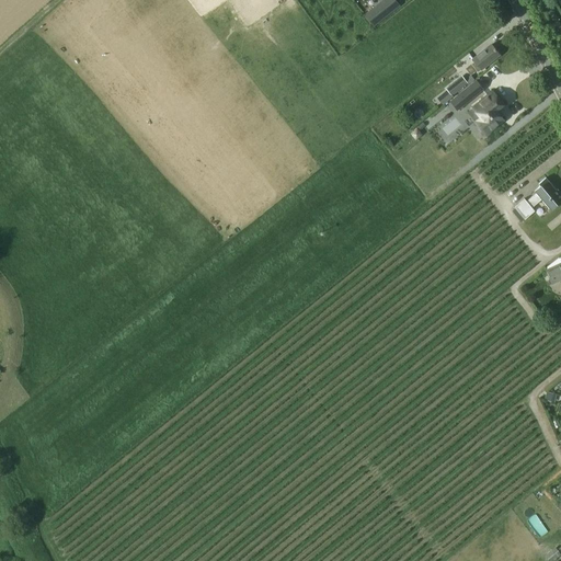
[(393,0),(384,0),(365,16),(373,26),(399,6),(393,0)]
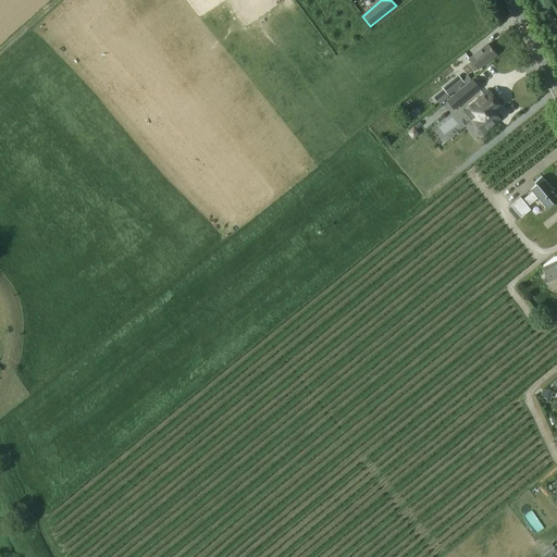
[(478,70),(496,54),(487,45),(470,59),(471,61),(468,64),(472,70),(477,67),(478,70)]
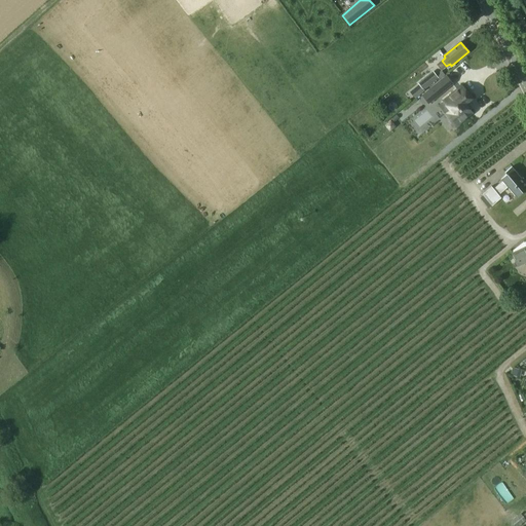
[(439,79),(445,75),(442,71),(436,76),(439,79)]
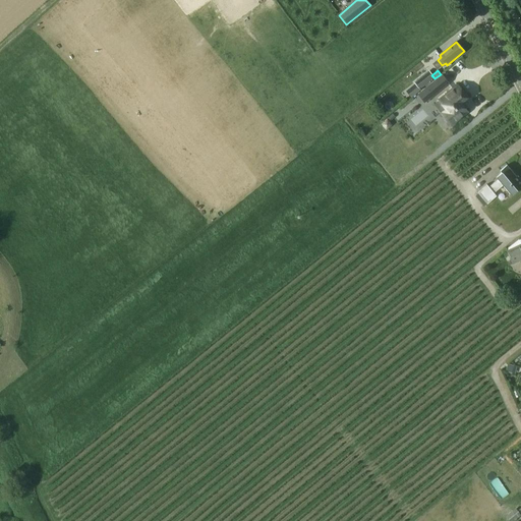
[(428,71),(414,83),(419,90),(435,78),(428,71)]
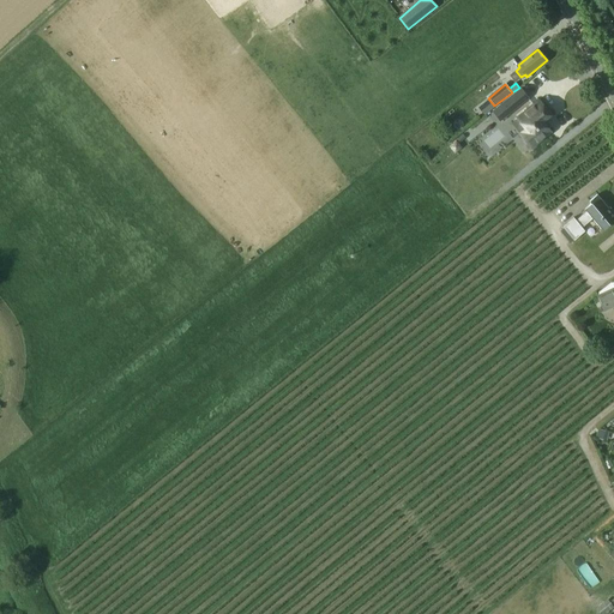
[(493,112),(500,121),(528,98),(521,89),(493,112)]
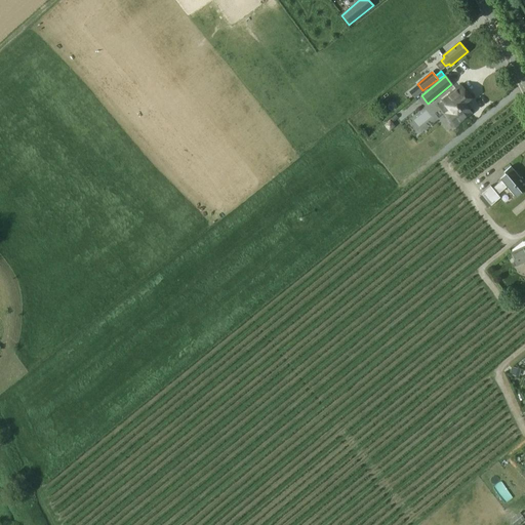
[(412,90),(416,95),(422,90),(418,85),(412,90)]
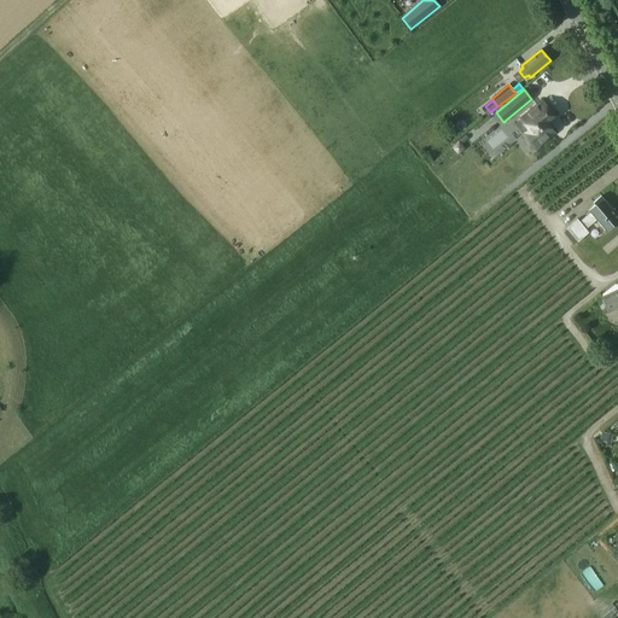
[(523,135),(535,150),(554,133),(546,122),(554,116),(542,101),(520,120),(529,129),(523,135)]
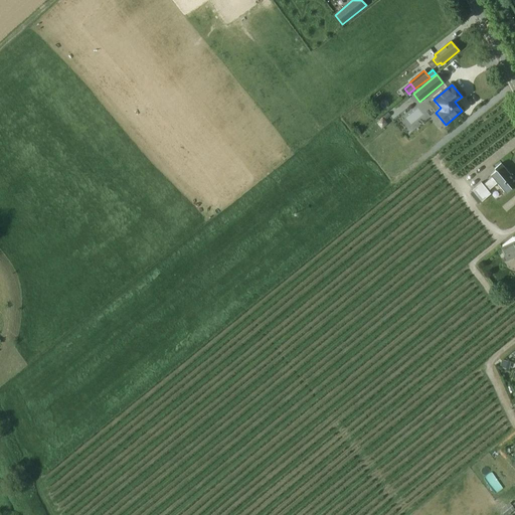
[(490,175),(492,177),(483,185),(481,182),(472,190),(473,192),(470,194),(478,203),(481,201),(491,194),(488,191),(497,183),(505,193),(511,188),(514,185),(514,177),(511,173),(510,174),(501,163),(494,169),(496,171),(490,175)]
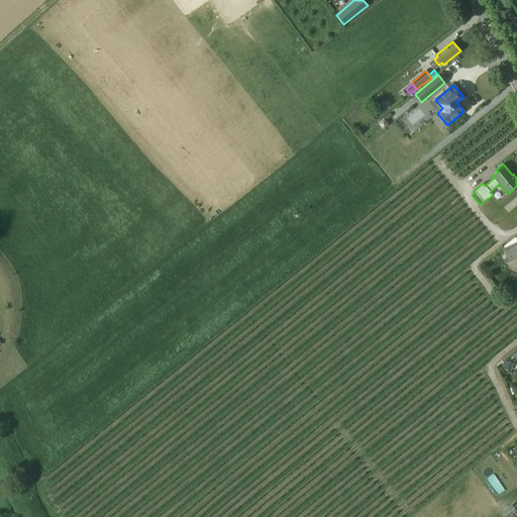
[(516,241),(502,247),(508,264),(516,259),(516,241)]
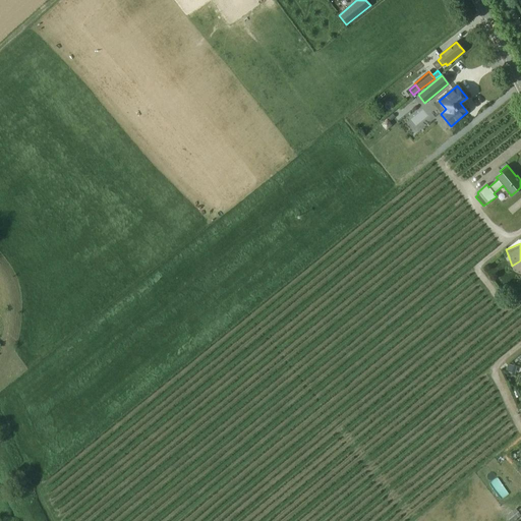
[(511,512),(516,519),(520,515),(520,508),(517,511),(515,509),(511,512)]
